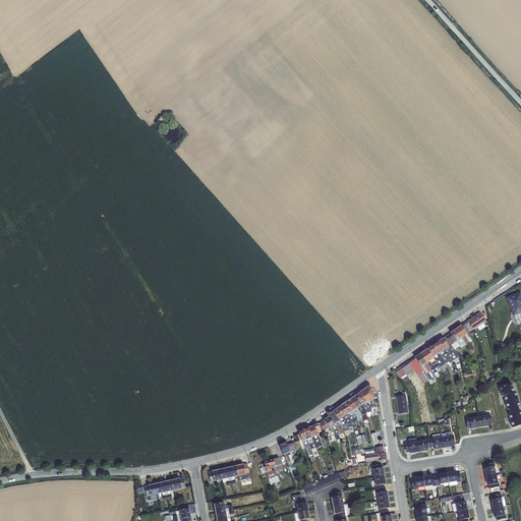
[(520,293),(520,292),(506,297),(514,315),(518,314),(519,319),(520,317),(520,293)]
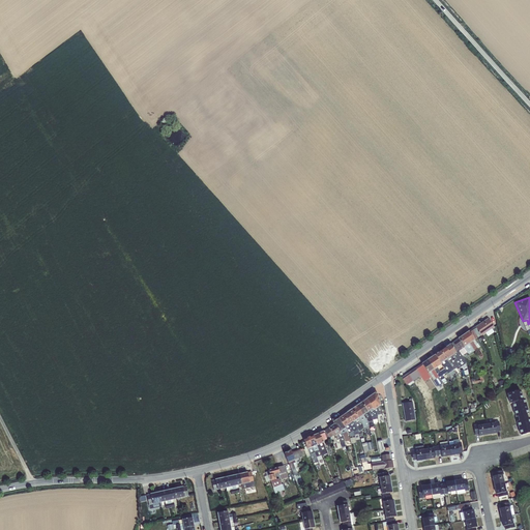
[(489,318),(475,327),(480,334),(481,335),(494,326),(489,318)]
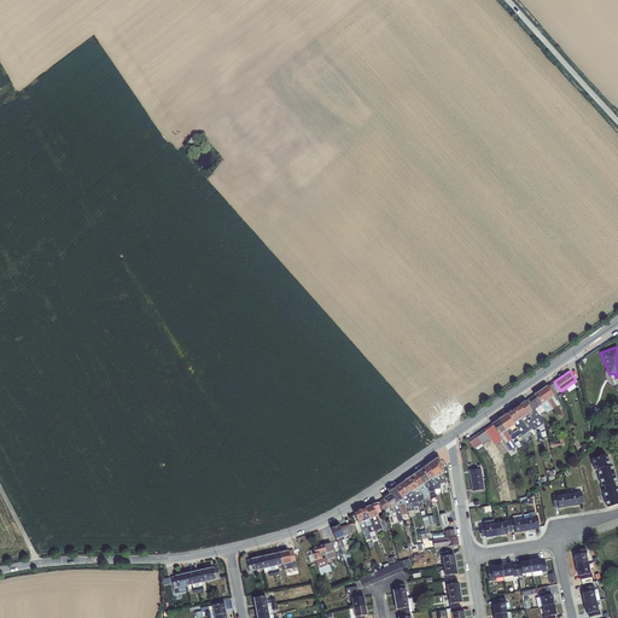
[(554,396),(553,395),(547,386),(541,391),(547,400),(554,396)]
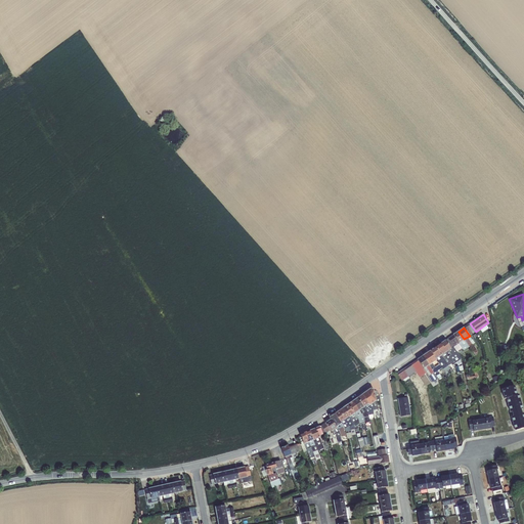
[(453,335),(459,343),(464,339),(459,332),(453,335)]
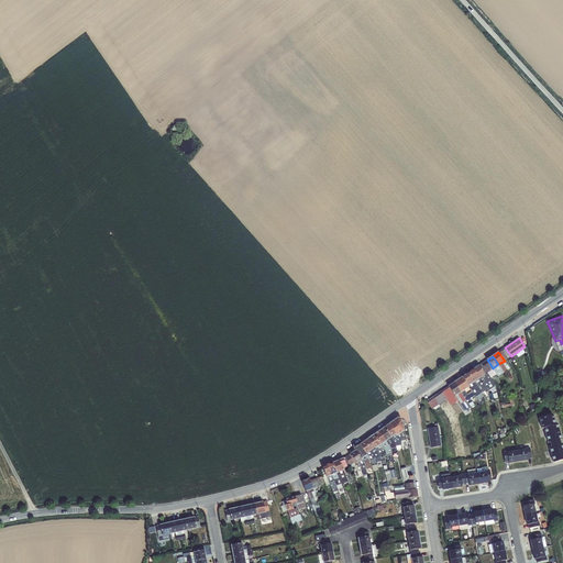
[(482,363),(490,378),(496,374),(498,376),(504,373),(498,364),(493,368),(487,360),(482,363)]
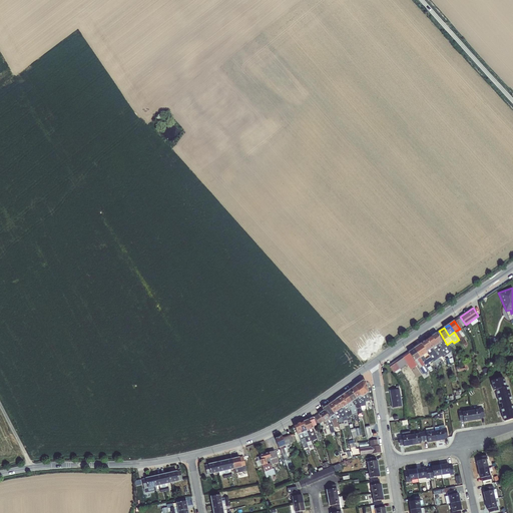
[(460,329),(454,332),(459,340),(463,345),(466,342),(463,337),(465,336),(460,329)]
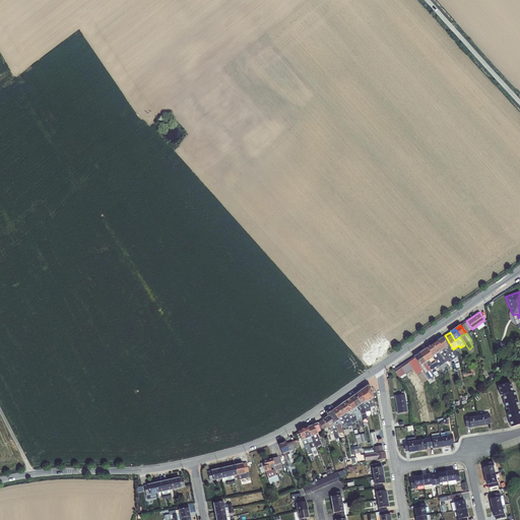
[(443,349),(447,354),(449,353),(454,349),(453,349),(445,335),(442,338),(448,345),(443,349)]
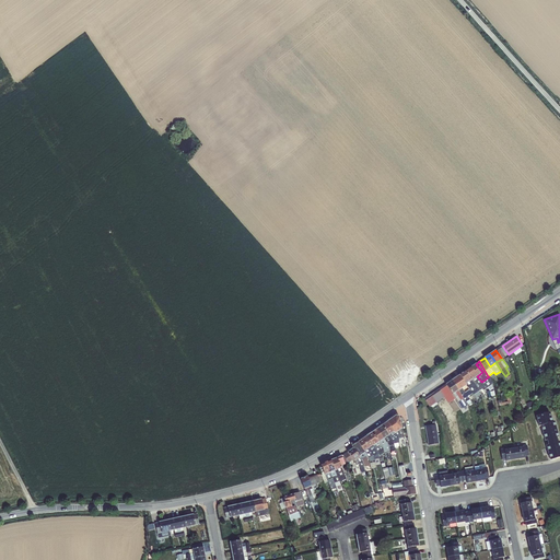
[(471,368),(477,376),(482,372),(476,364),(471,368)]
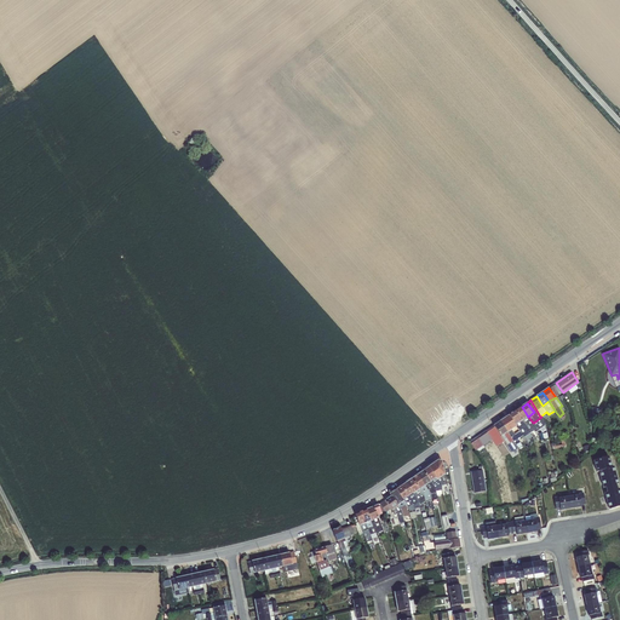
[(522,407),(515,411),(522,420),(528,417),(522,407)]
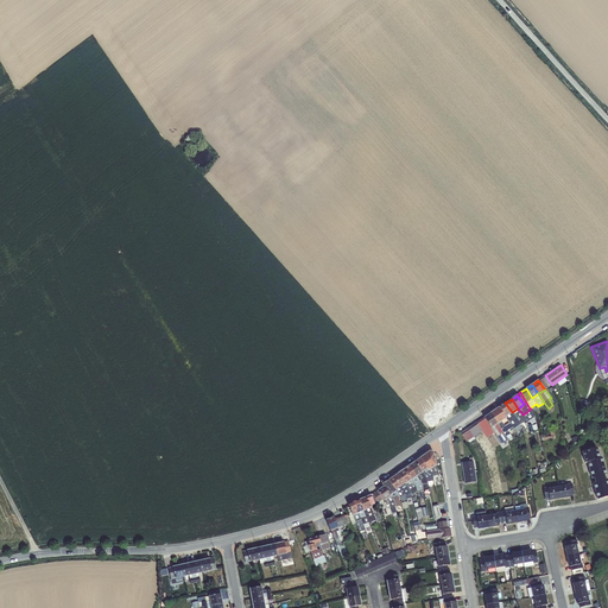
[(499,407),(506,417),(512,412),(505,403),(499,407)]
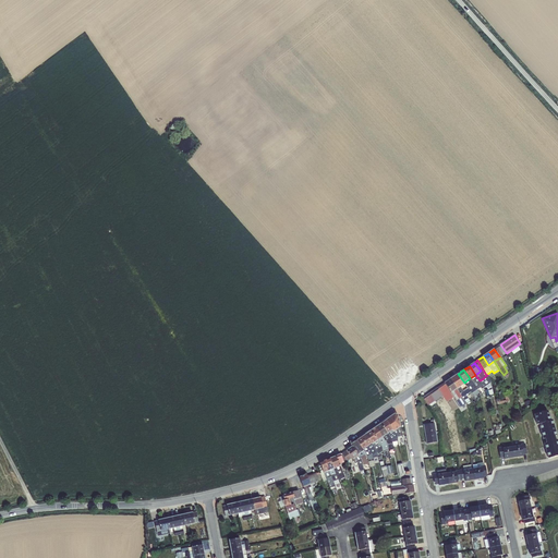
[(457,389),(460,386),(464,384),(464,383),(458,374),(450,379),(457,389)]
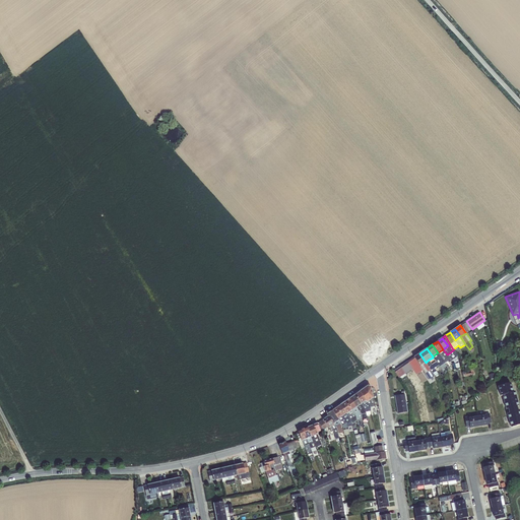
[(447,354),(443,349),(438,352),(445,363),(448,361),(449,363),(451,362),(451,361),(450,360),(447,354)]
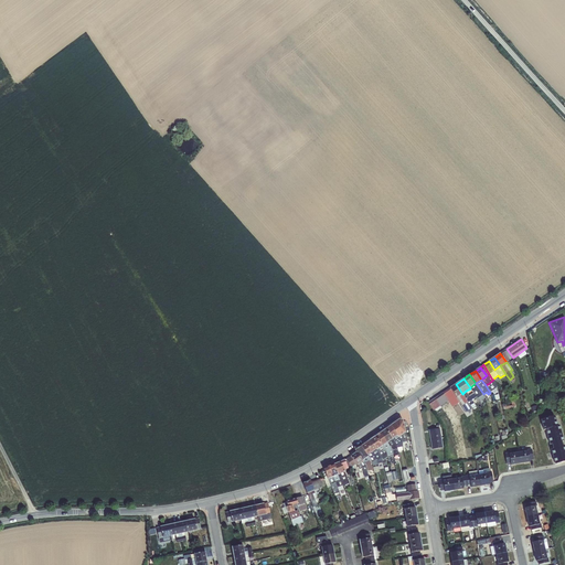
[(488,384),(493,390),(496,393),(499,390),(498,387),(498,386),(493,380),(488,384)]
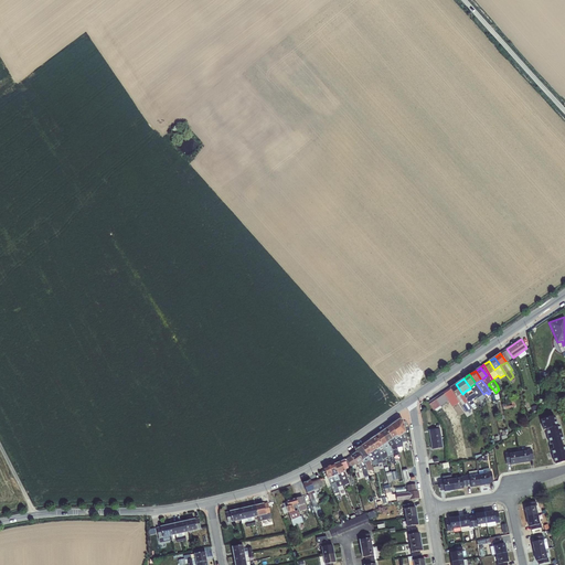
[(483,394),(476,383),(470,387),(470,388),(473,393),(477,396),(478,398),(483,394)]
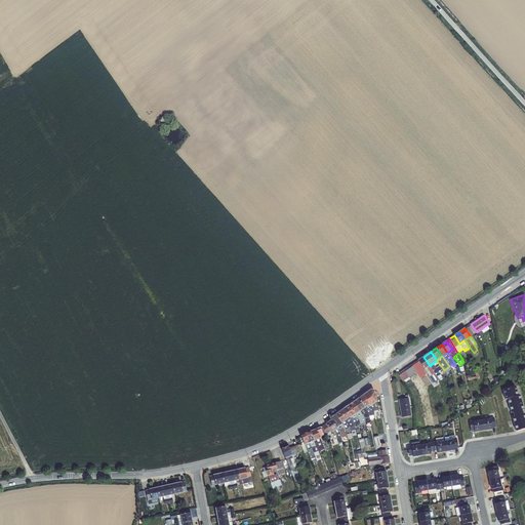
[(425,369),(430,366),(423,357),(418,360),(425,369)]
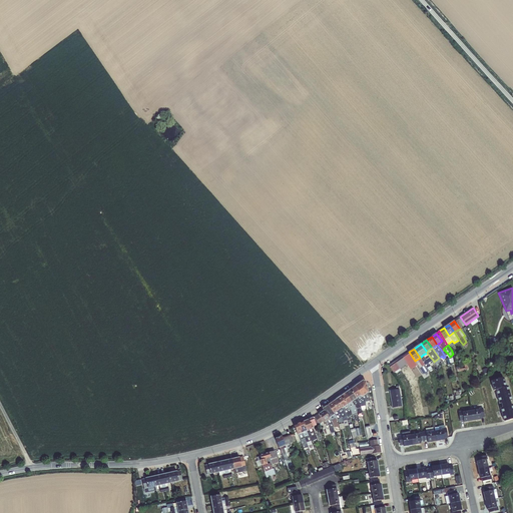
[(402,356),(407,364),(411,369),(417,365),(415,361),(409,352),(402,356)]
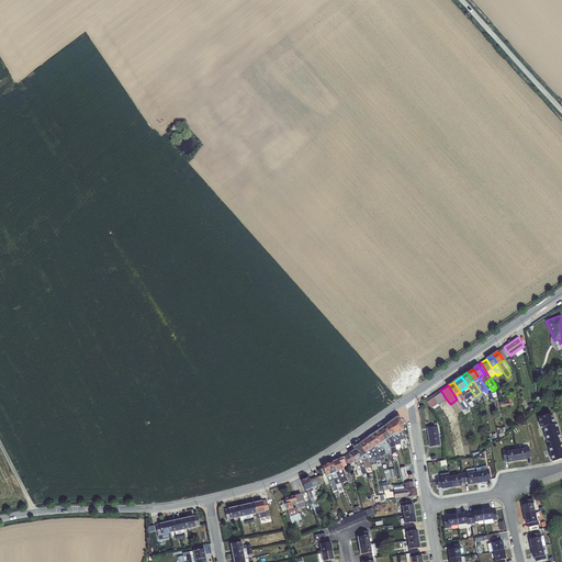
[(463,389),(460,392),(463,396),(465,400),(474,394),(471,391),(467,394),(463,389)]
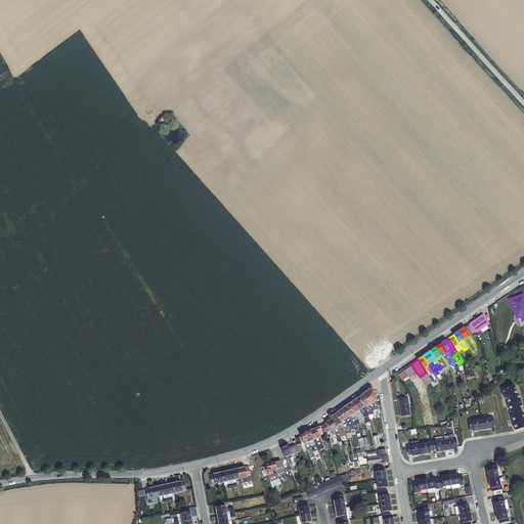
[(397,374),(402,381),(416,372),(410,363),(397,374)]
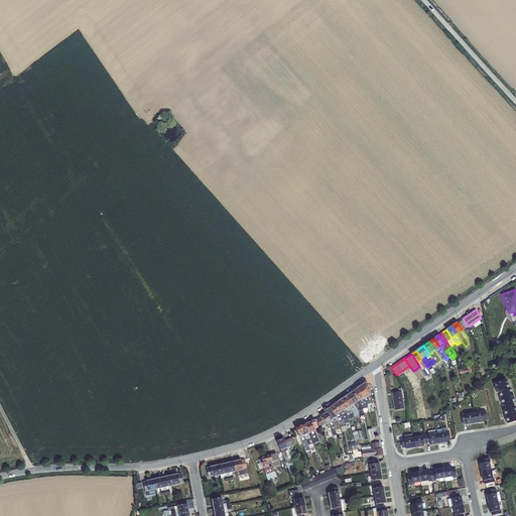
[(417,363),(419,367),(425,376),(429,373),(425,368),(427,367),(425,364),(422,360),(417,363)]
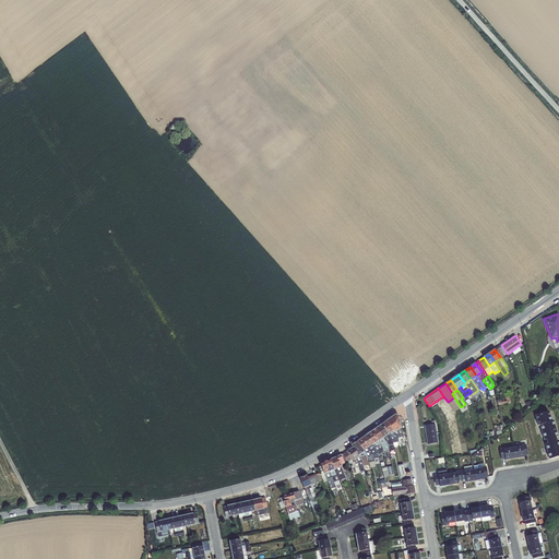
[(549,459),(558,456),(558,454),(554,421),(549,423),(547,412),(537,414),(544,455),(548,455),(549,459)]
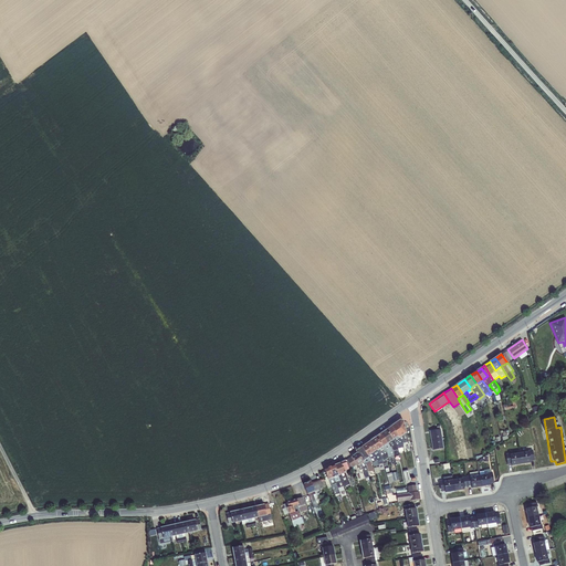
[(400,420),(391,426),(398,436),(399,438),(406,433),(404,421),(400,420)]
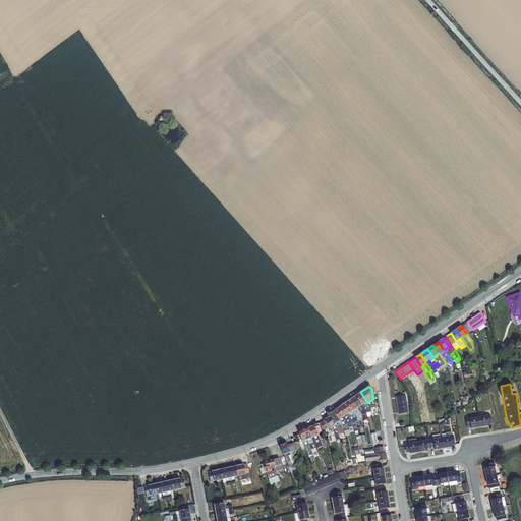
[(355,396),(361,405),(361,404),(366,401),(360,392),(355,396)]
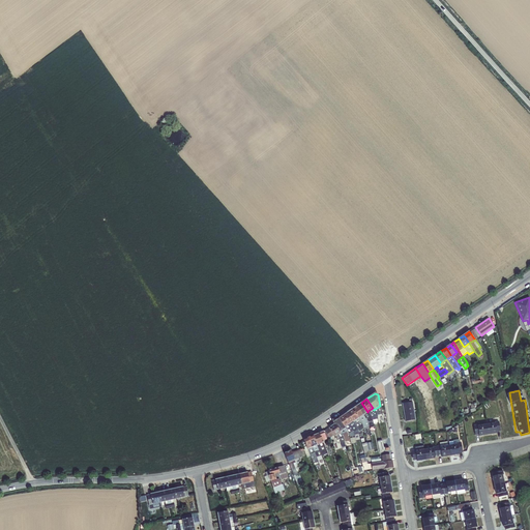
[(404,412),(414,411),(412,402),(403,404),(404,412)]
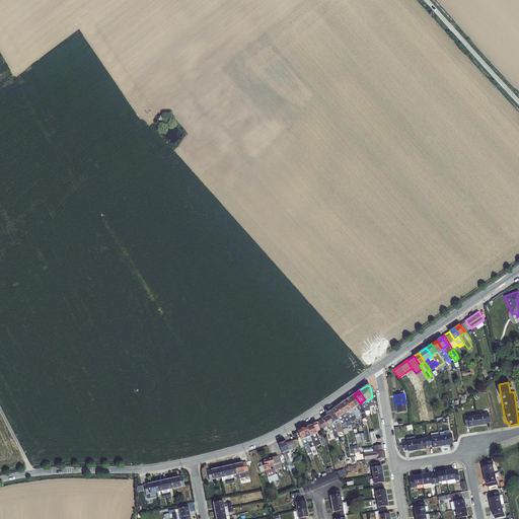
[(360,403),(354,394),(350,397),(356,406),(360,403)]
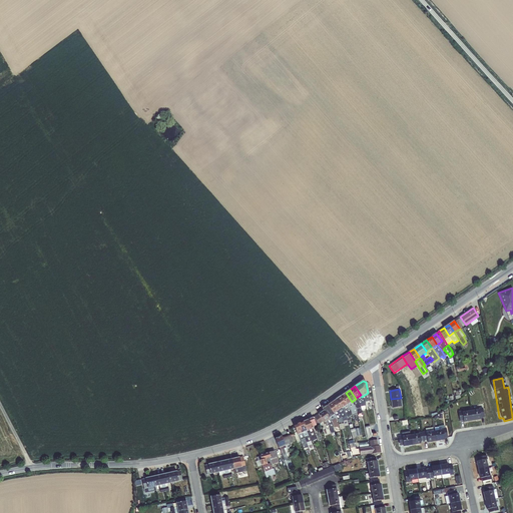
[(352,402),(346,393),(341,396),(347,405),(352,402)]
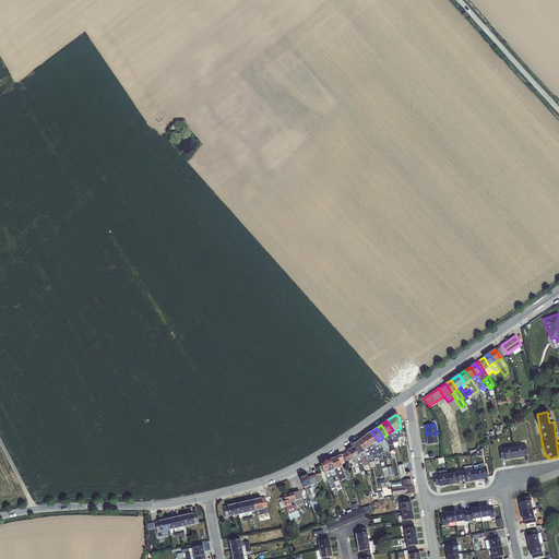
[(403,436),(401,428),(394,432),(397,437),(397,438),(403,436)]
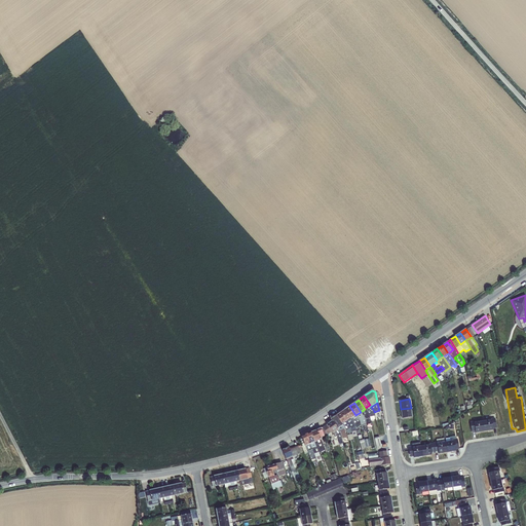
[(370,405),(365,408),(369,414),(370,417),(375,415),(374,412),(374,411),(371,407),(370,405)]
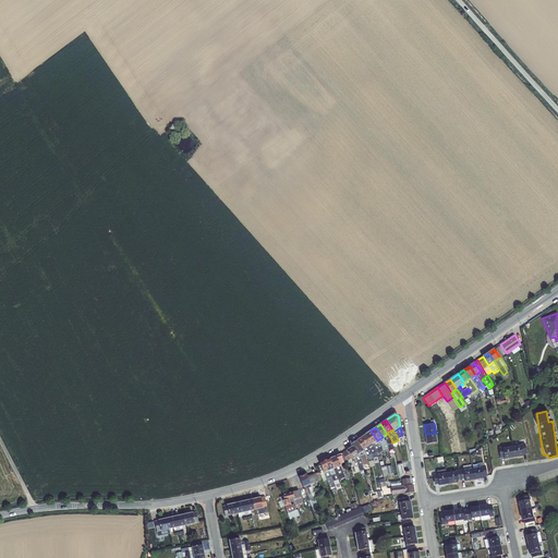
[(372,444),(377,440),(371,431),(365,434),(372,444)]
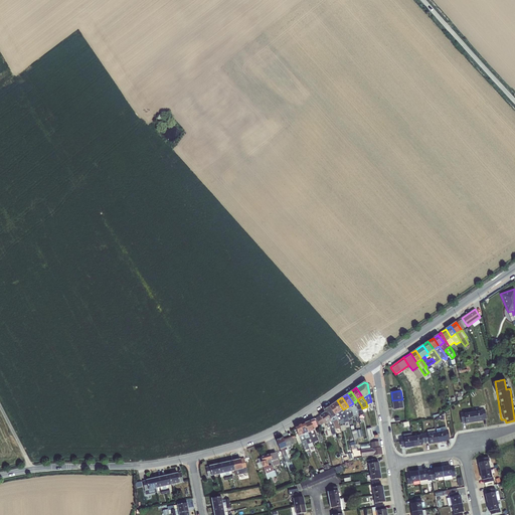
[(357,400),(353,403),(357,408),(358,414),(363,414),(362,408),(361,405),(357,399),(357,400)]
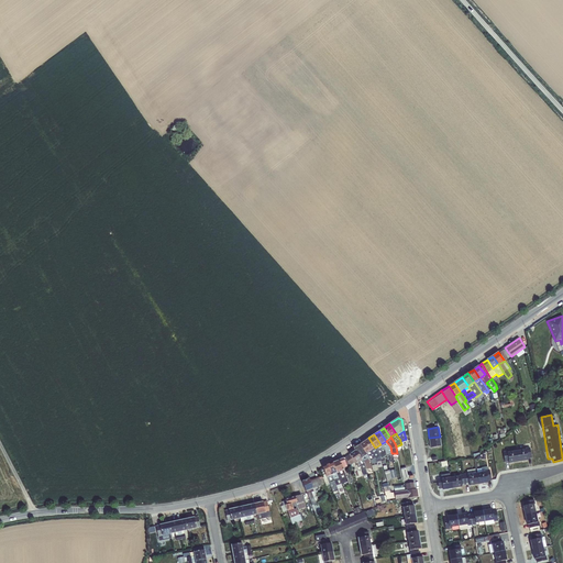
[(441,445),(440,437),(429,438),(431,448),(441,445)]
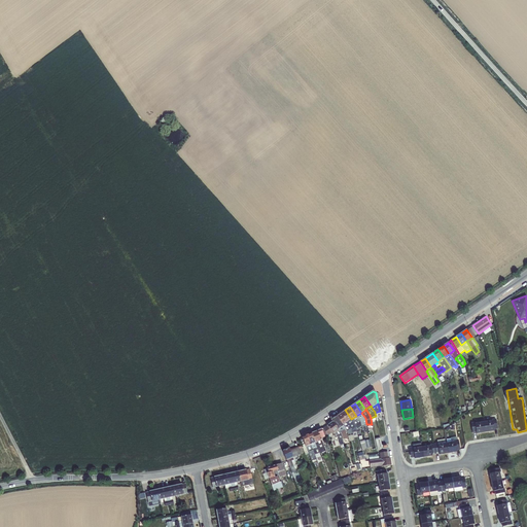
[(347,422),(351,419),(345,410),(341,413),(347,422)]
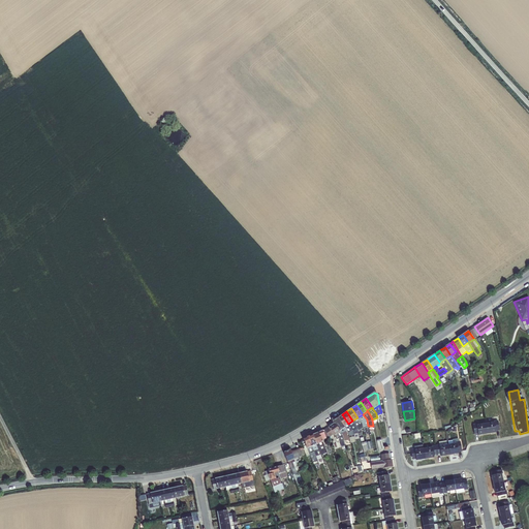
[(338,417),(344,426),(348,424),(342,414),(338,417)]
